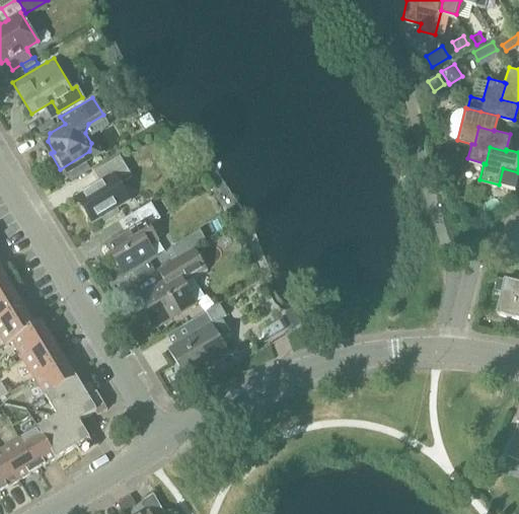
[(439,153),(441,163),(449,163),(448,152),(439,153)]
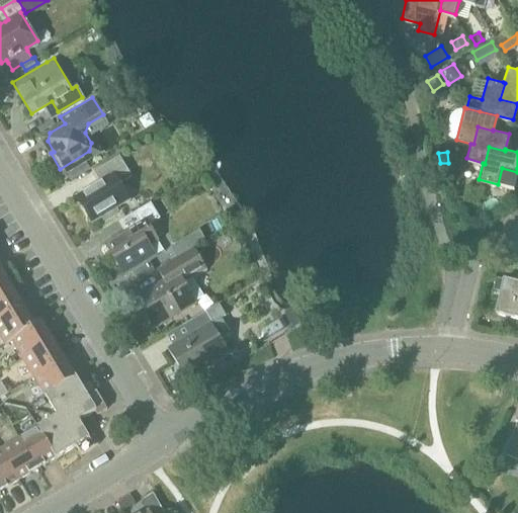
[(128,197),(115,175),(122,170),(113,156),(93,168),(99,179),(76,193),(91,219),(128,197)]
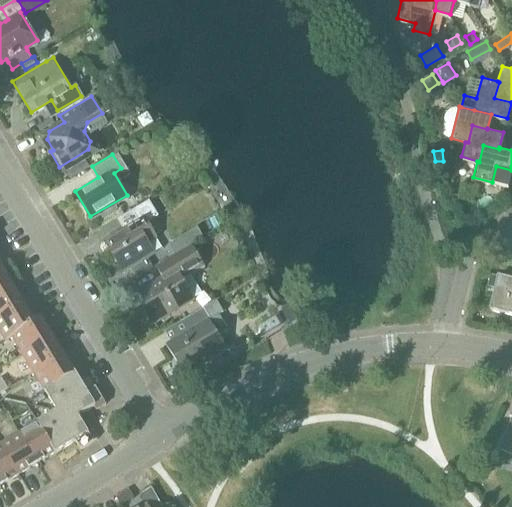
[(123,226),(103,239),(121,269),(130,264),(136,275),(153,264),(147,254),(152,251),(152,250),(160,245),(154,235),(154,234),(145,220),(159,212),(150,197),(122,213),(128,223),(123,226)]
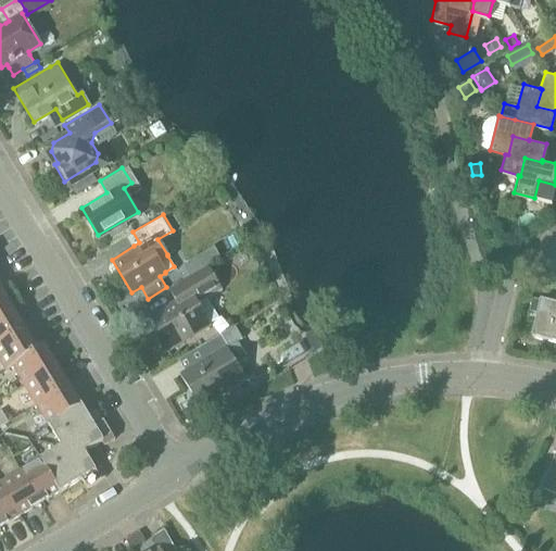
[(184,264),(189,274),(206,263),(207,262),(202,252),(184,264)]
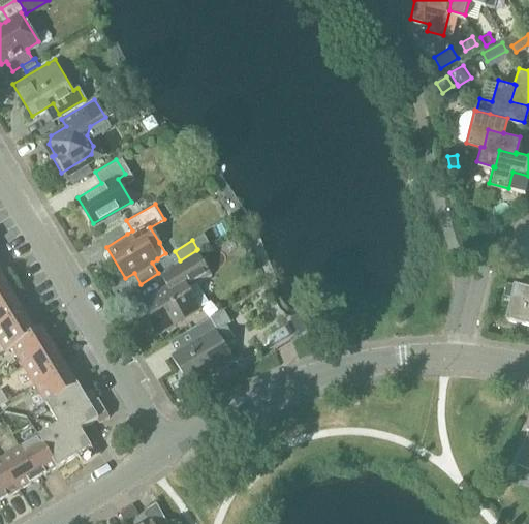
[(177,263),(164,270),(159,273),(167,286),(139,303),(157,331),(207,301),(195,282),(210,273),(196,250),(180,260),(177,263)]
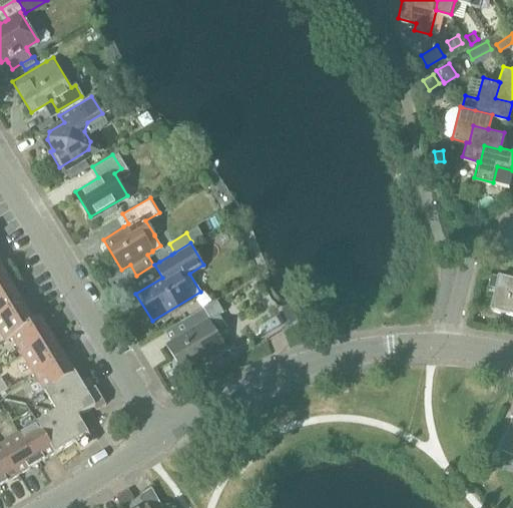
[(2,264),(0,264),(0,290),(13,283),(2,264)]
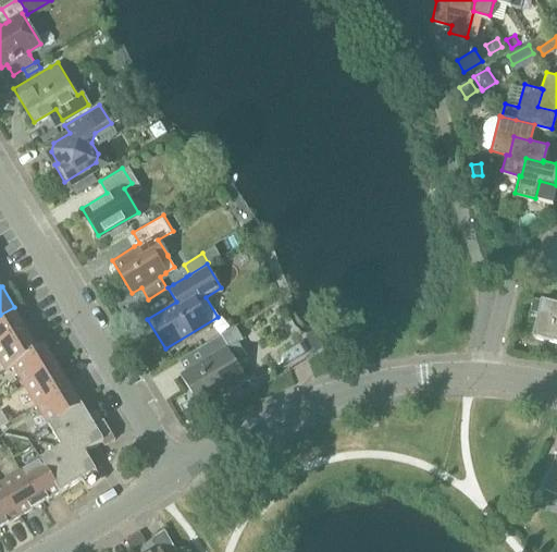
[(556,309),(556,299),(533,294),(530,307),(539,309),(532,334),(556,340),(556,320),(554,320),(556,309)]
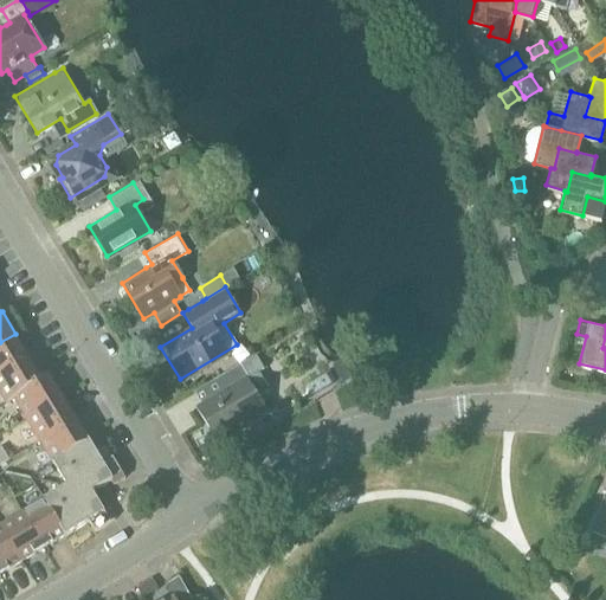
[(15,334),(0,342),(0,372),(28,355),(15,334)]
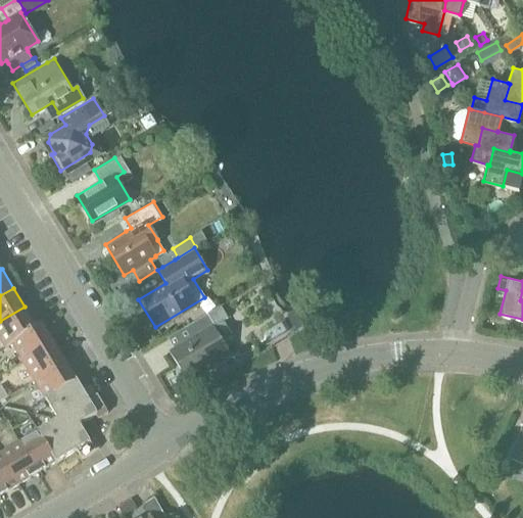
[(227,317),(220,304),(184,325),(191,336),(169,349),(187,380),(229,356),(220,340),(231,334),(222,319),(227,317)]
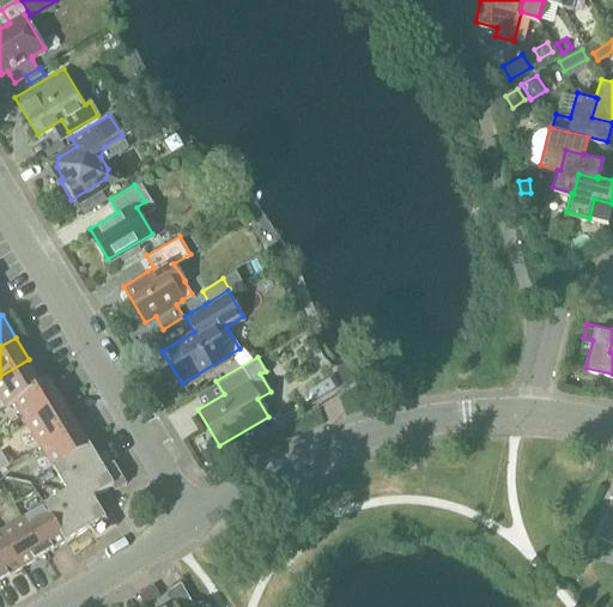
[(29,359),(0,376),(0,393),(6,404),(13,399),(13,398),(42,381),(29,359)]
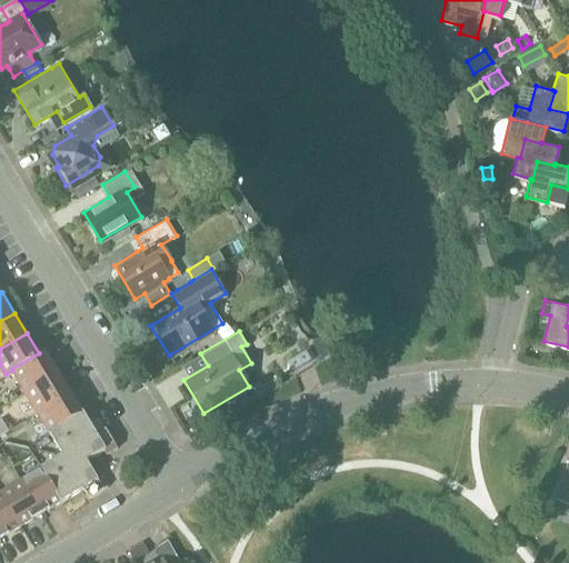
[(331,341),(319,349),(323,357),(330,353),(333,351),(337,349),(336,347),(331,341)]
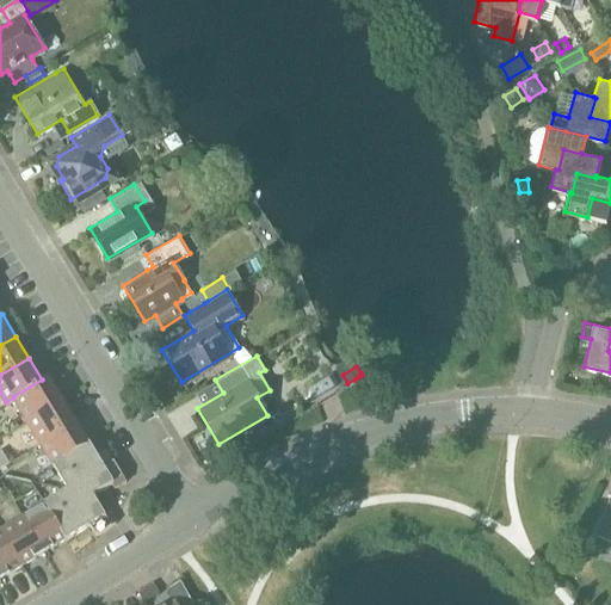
[(42,380),(13,396),(13,397),(28,420),(63,397),(50,374),(42,380)]
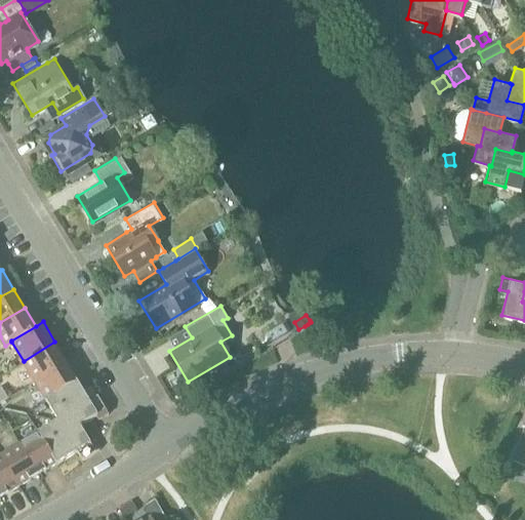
[(54,342),(24,361),(35,380),(66,360),(54,342)]
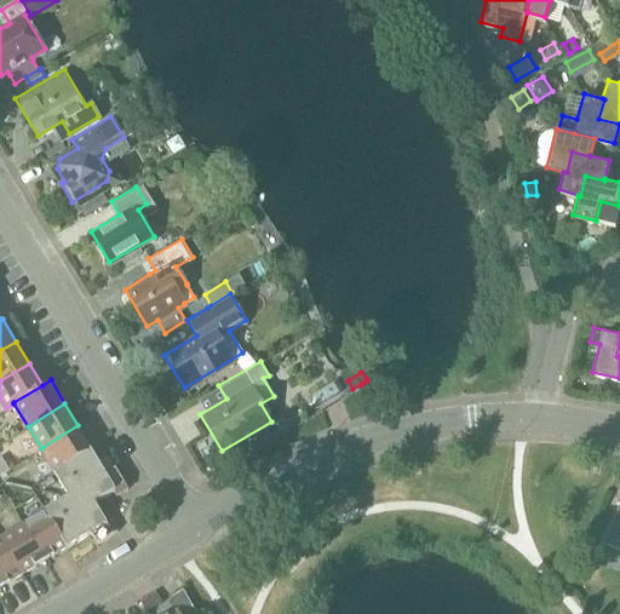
[(78,425),(41,448),(55,470),(91,447),(78,425)]
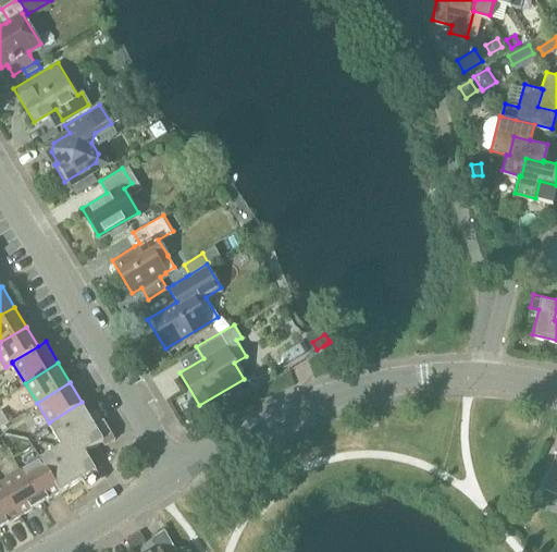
[(61,443),(41,455),(61,489),(83,476),(88,486),(89,485),(107,475),(100,464),(96,466),(87,451),(88,448),(103,438),(106,442),(115,436),(106,418),(104,417),(96,422),(83,402),(82,402),(49,422),(61,443)]
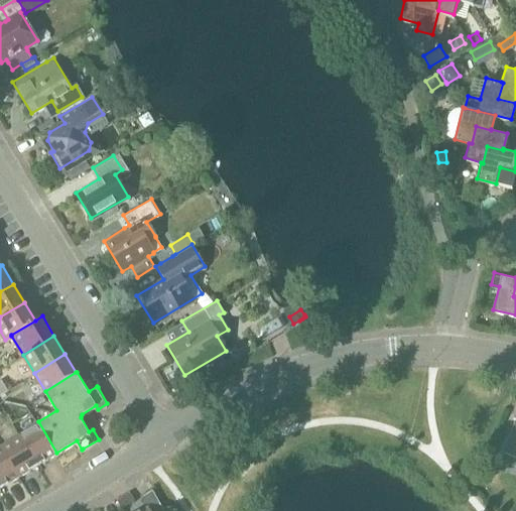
[(515,457),(515,413),(502,452),(515,457)]
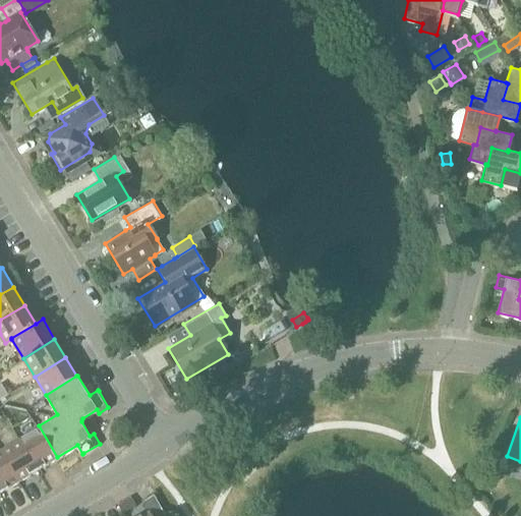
[(39,425),(19,437),(38,468),(57,457),(39,425)]
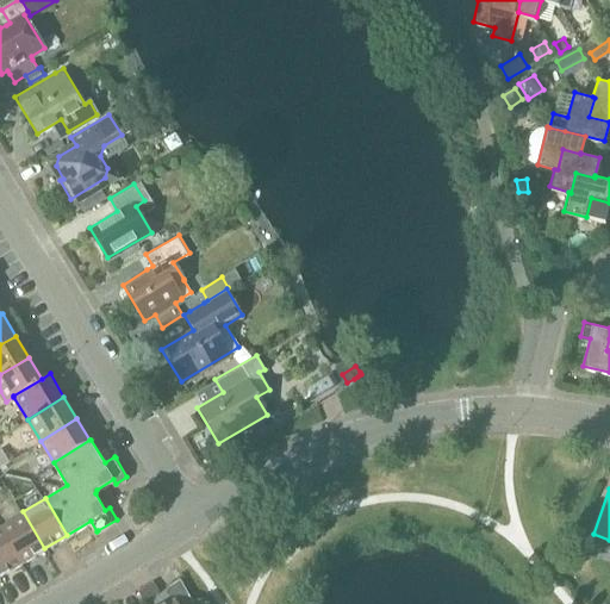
[(23,511),(0,525),(22,562),(44,548),(23,511)]
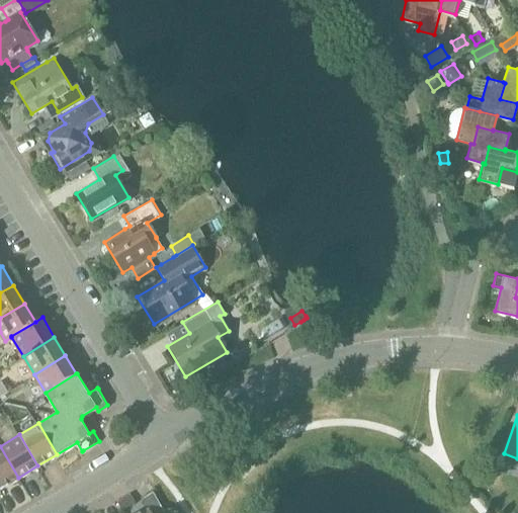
[(0,446),(0,445),(0,488),(18,478),(0,446)]
